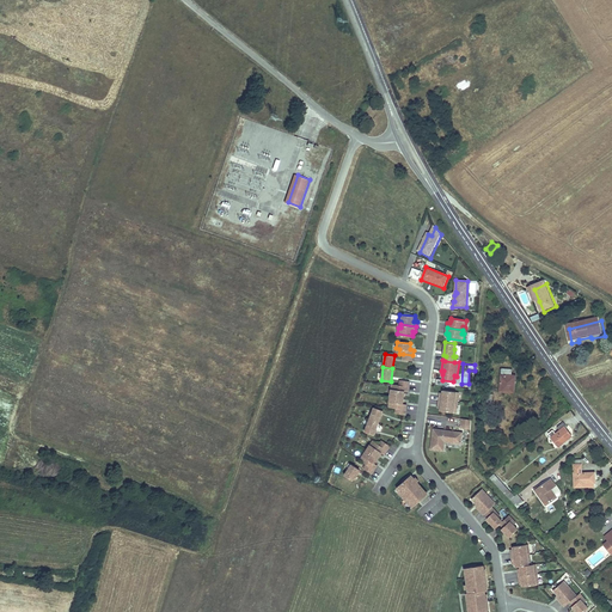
[(501,374),(501,391),(515,392),(515,385),(514,385),(514,379),(512,379),(512,375),(501,374)]
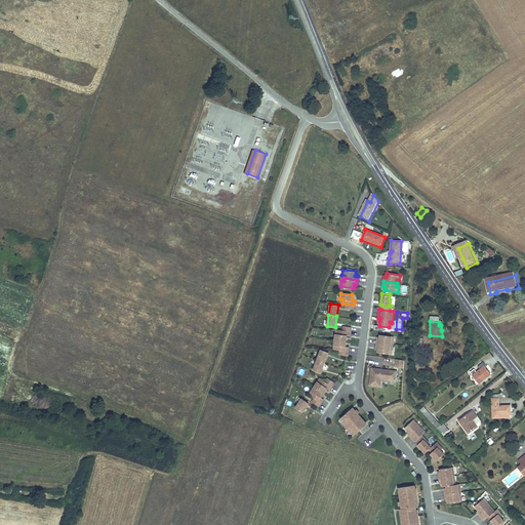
[(347,340),(348,334),(351,335),(351,331),(342,330),(339,329),(338,333),(335,333),(335,339),(347,340)]
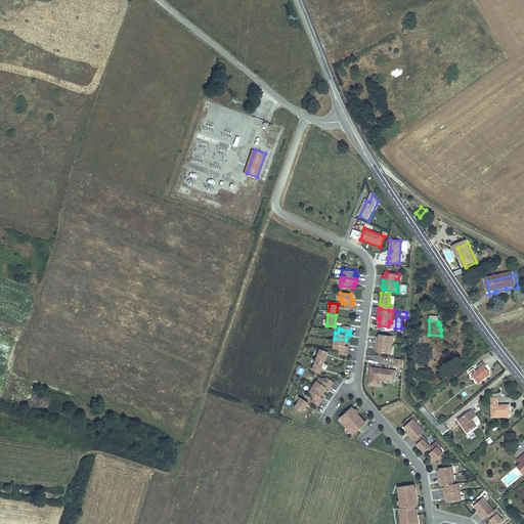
[(392,341),(393,336),(380,334),(379,336),(379,338),(377,338),(376,342),(389,344),(390,341),(392,341)]
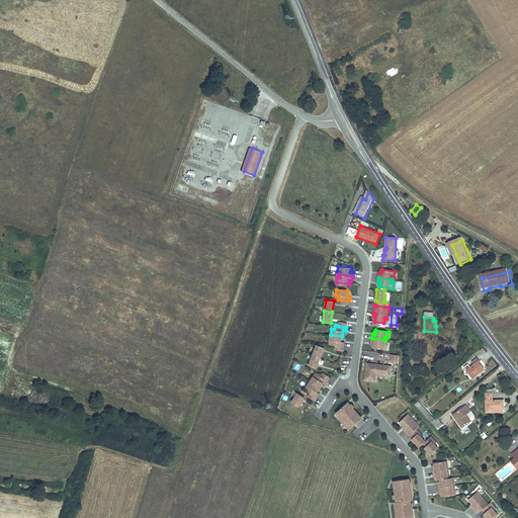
[(344,346),(344,341),(341,341),(342,336),(331,335),(330,340),(333,340),(332,344),(336,345),(344,346)]
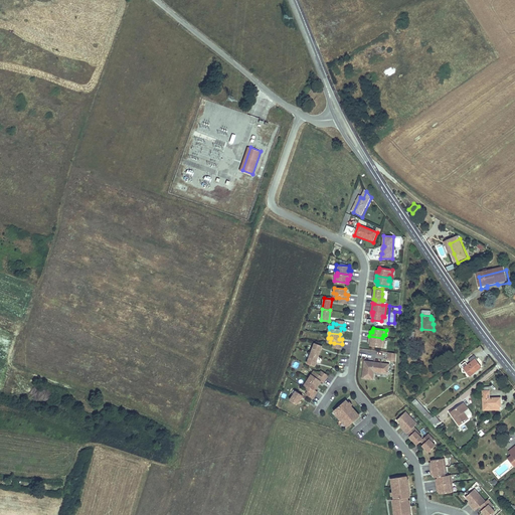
[(383,346),(384,341),(382,340),(382,338),(369,336),(369,340),(371,340),(371,343),(370,345),(383,346)]
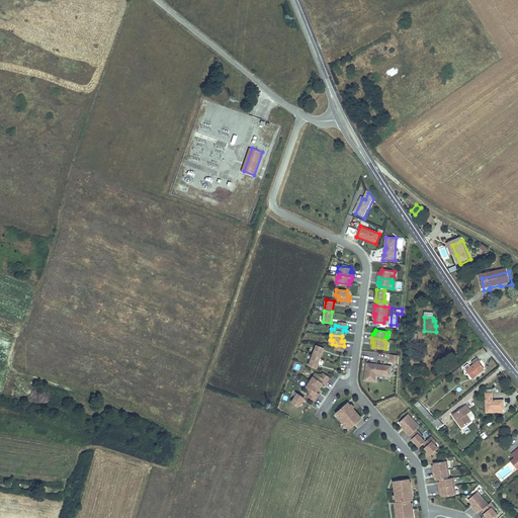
[(321,357),(324,347),(317,344),(313,354),(321,357)]
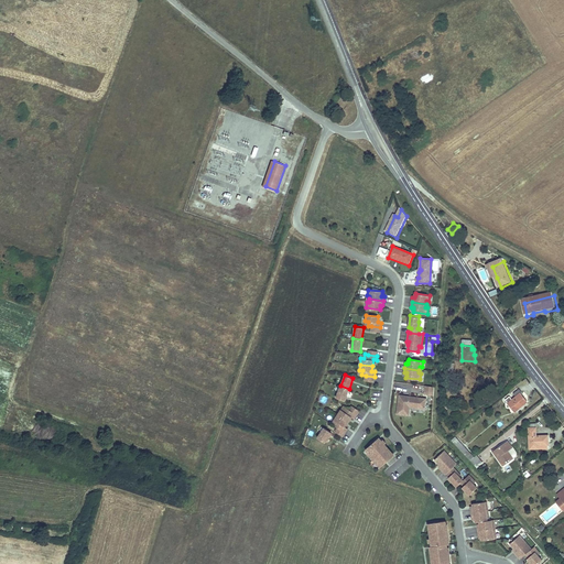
[(345,401),(349,389),(340,386),(336,398),(345,401)]
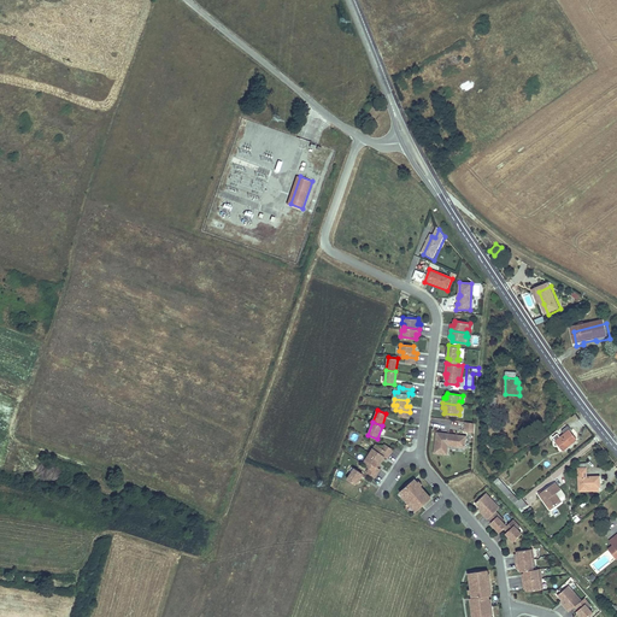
[(475,433),(475,423),(465,422),(464,432),(475,433)]
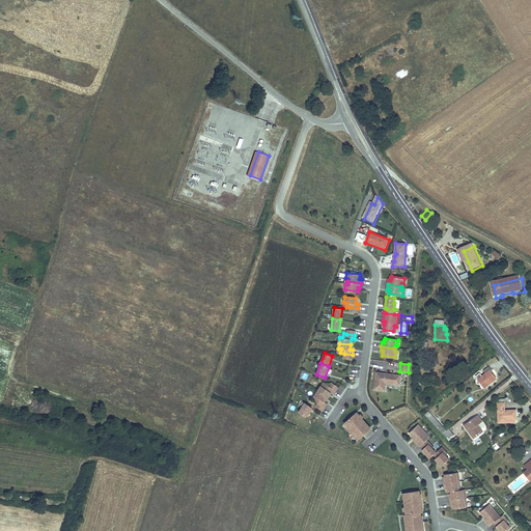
[(484,371),(477,378),(484,385),(495,375),(492,371),(490,372),(487,369),(491,367),(488,364),(482,369),(484,371)]
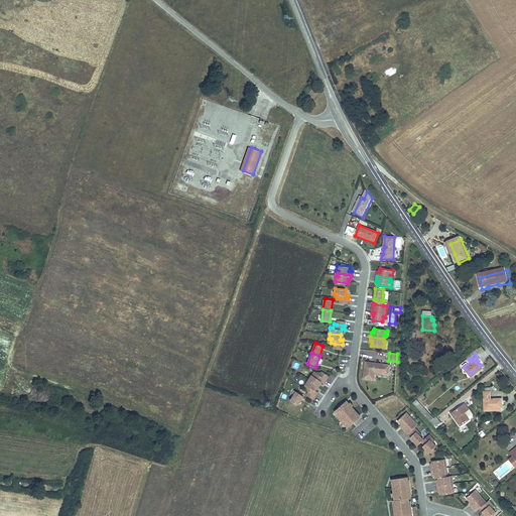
[(389,371),(390,364),(373,362),(373,364),(370,363),(370,361),(366,361),(364,378),(374,379),(375,372),(375,371),(382,372),(382,370),(389,371)]
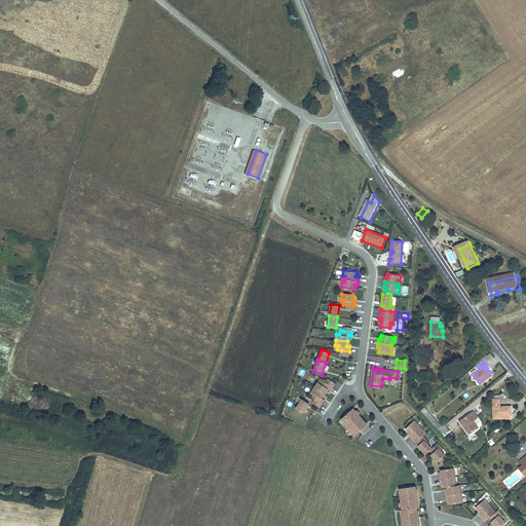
[(333,386),(335,382),(329,378),(326,382),(333,386)]
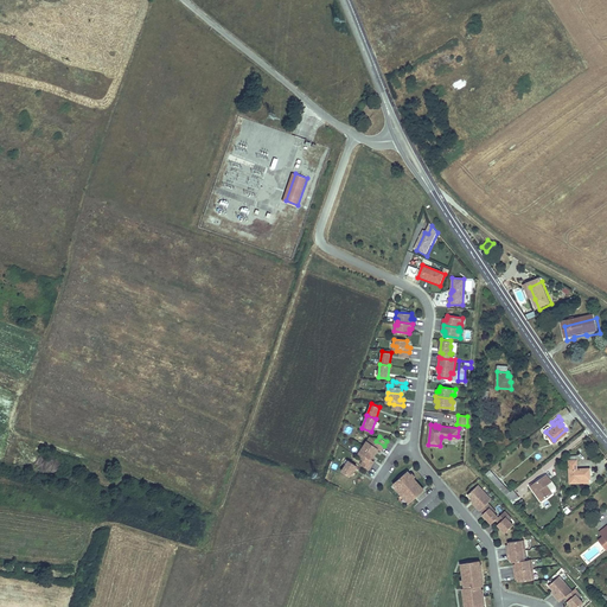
[(382,451),(384,446),(376,441),(372,439),(370,442),(368,441),(364,446),(375,454),(378,448),(382,451)]
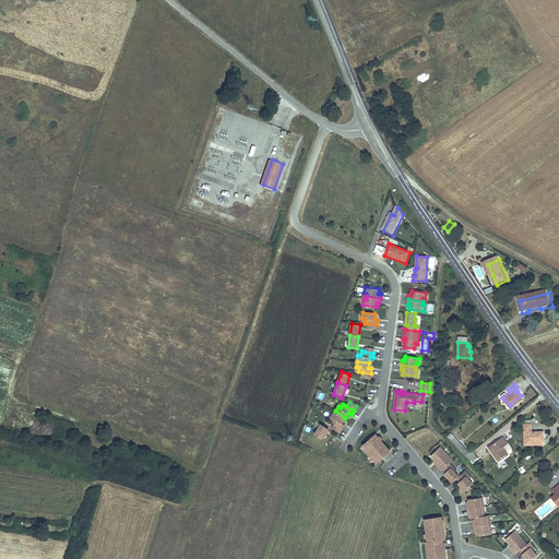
[(345,418),(335,411),(331,416),(334,418),(332,421),(334,424),(342,428),(345,425),(342,423),(345,418)]
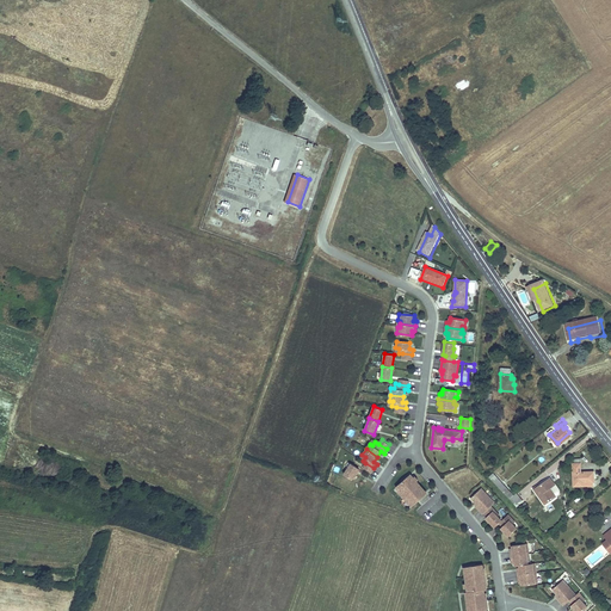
[(579,456),(571,457),(573,483),(584,482),(584,479),(593,479),(593,471),(580,473),(579,456)]
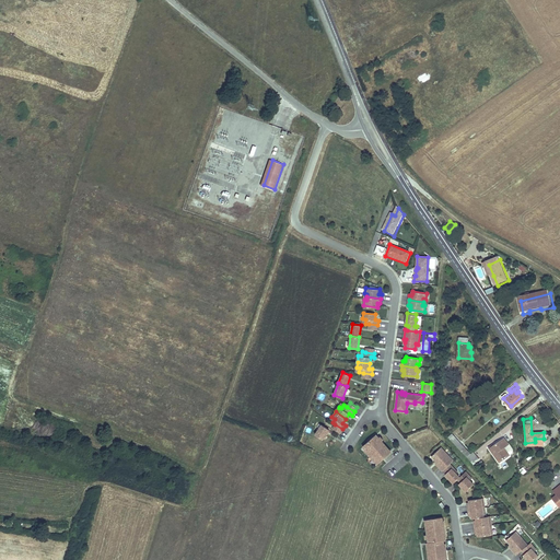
[(323,439),(329,429),(322,424),(315,434),(323,439)]
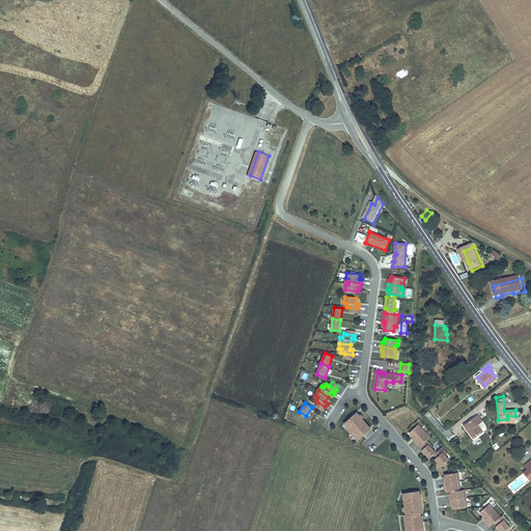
[(429,412),(425,416),(441,432),(445,429),(429,412)]
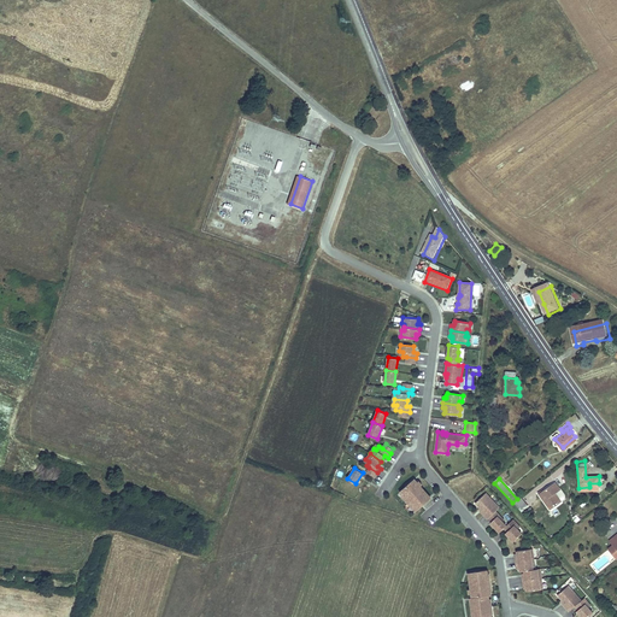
[(417,482),(417,481),(416,480),(406,488),(405,487),(400,492),(403,494),(404,493),(407,497),(406,498),(410,503),(411,501),(416,506),(415,507),(417,510),(422,506),(421,504),(430,497),(417,482)]
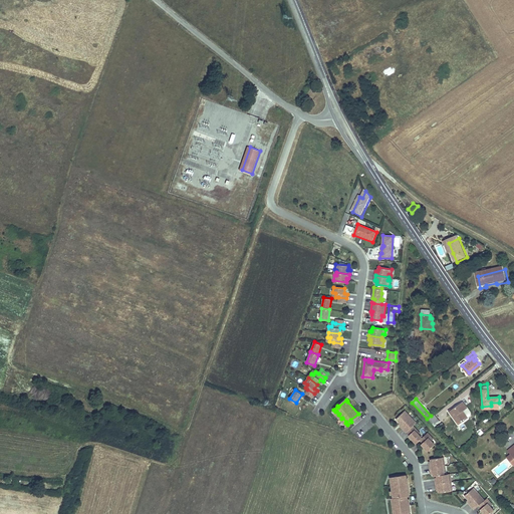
[(450,408),(447,411),(448,412),(458,424),(466,417),(461,410),(465,407),(461,402),(451,409),(450,408)]
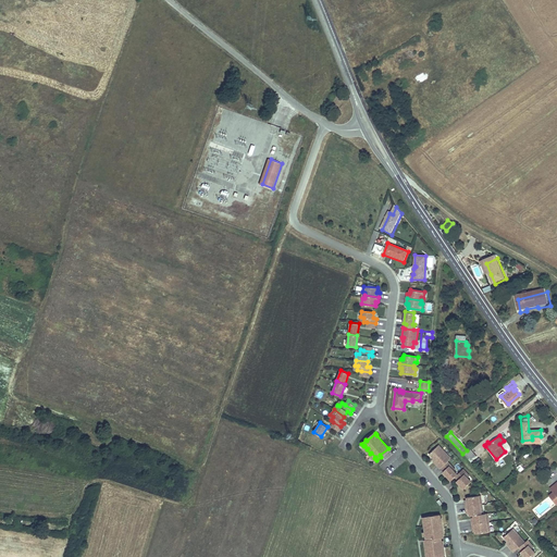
[(448,461),(452,458),(443,448),(441,450),(437,447),(430,454),(434,458),(436,460),(434,461),(441,468),(442,467),(448,461)]
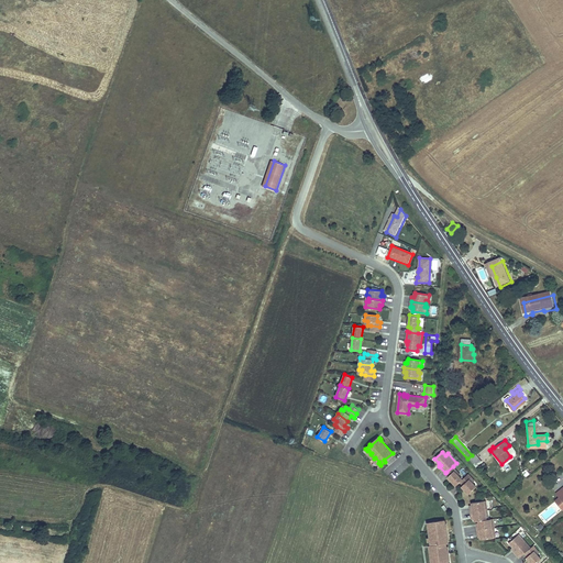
[(472,455),(467,459),(474,466),(479,461),(473,454),(472,455)]
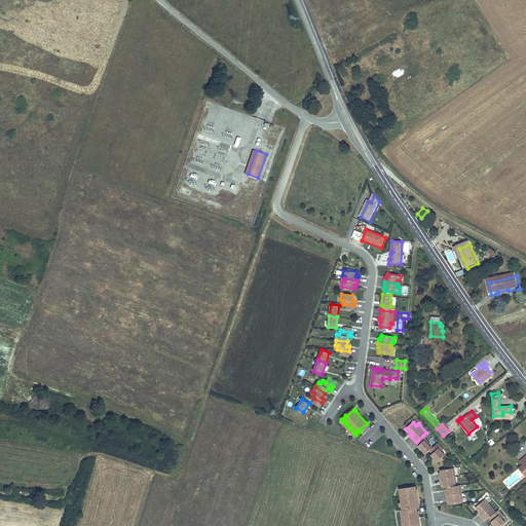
[(428,445),(424,440),(426,439),(423,436),(417,441),(420,444),(418,445),(426,453),(430,450),(431,449),(433,448),(428,445)]
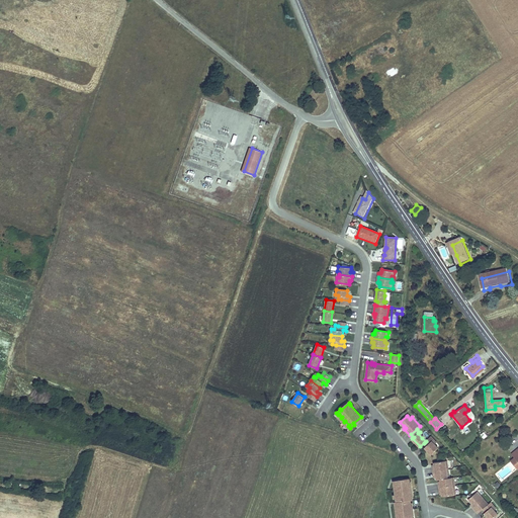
[(438,448),(432,441),(434,439),(431,436),(426,441),(425,442),(428,444),(426,446),(425,447),(432,454),(438,448)]
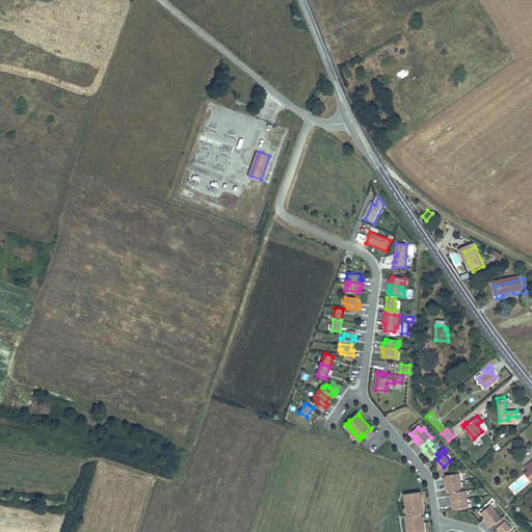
[(447,476),(447,480),(445,480),(446,485),(459,483),(458,480),(460,480),(460,474),(447,476)]
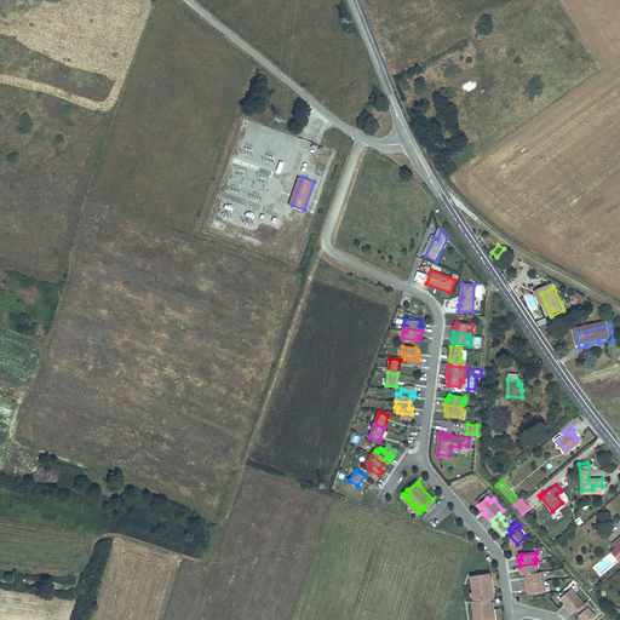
[(535,563),(520,566),(520,570),(522,569),(523,572),(523,574),(528,574),(539,573),(538,566),(535,566),(535,563)]
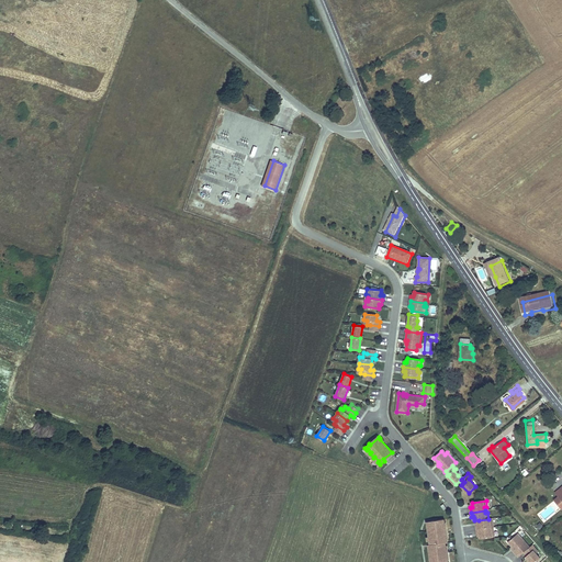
[(445,528),(445,527),(444,521),(445,521),(444,517),(437,518),(437,520),(427,521),(429,535),(429,539),(429,541),(438,540),(439,541),(439,543),(428,544),(430,561),(441,560),(441,561),(447,561),(447,558),(447,557),(446,557),(445,551),(444,544),(445,544),(445,541),(447,540),(447,537),(446,537),(445,537),(444,534),(446,532),(445,528)]
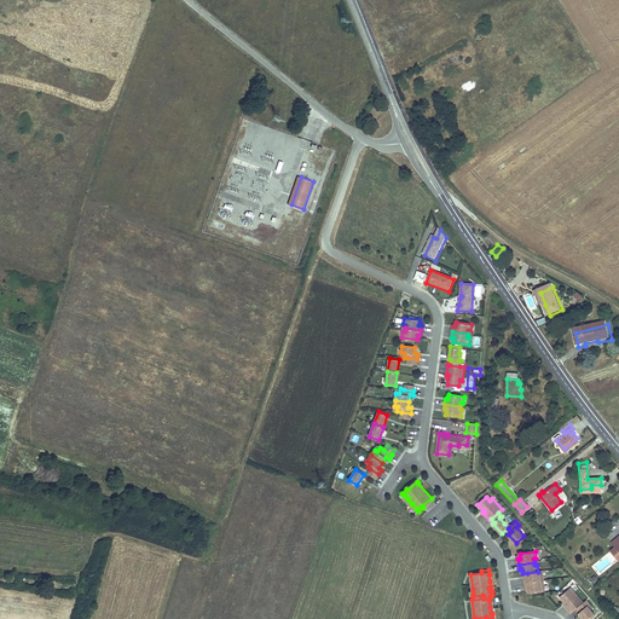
[(527,578),(525,578),(526,584),(542,582),(541,578),(544,578),(543,571),(538,572),(527,573),(527,576),(527,578)]
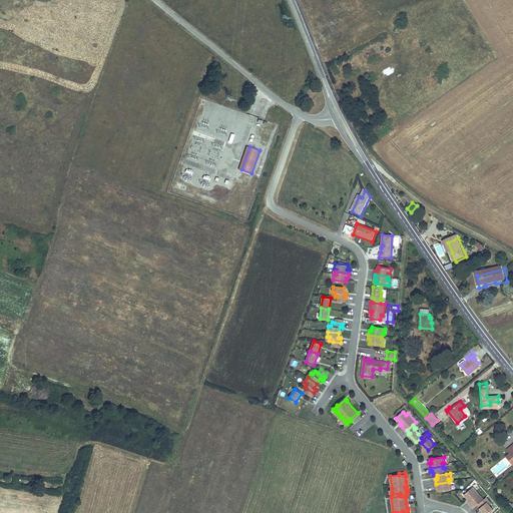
[(452,490),(451,484),(449,484),(449,482),(436,484),(436,488),(439,487),(439,489),(439,492),(451,490),(452,490)]
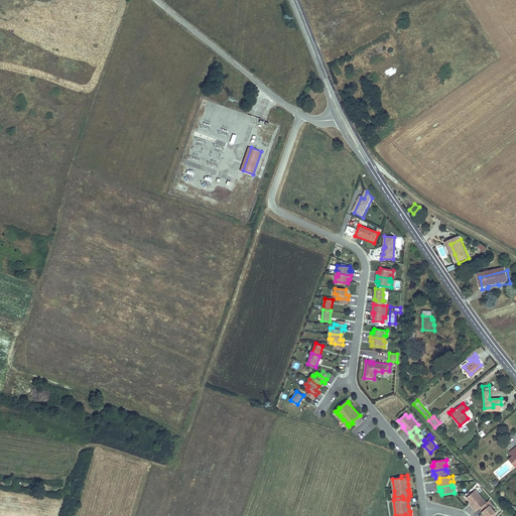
[(487,502),(479,493),(477,495),(474,492),(467,498),(471,502),(473,504),(471,505),(477,511),(482,507),(483,505),(487,503),(487,502)]
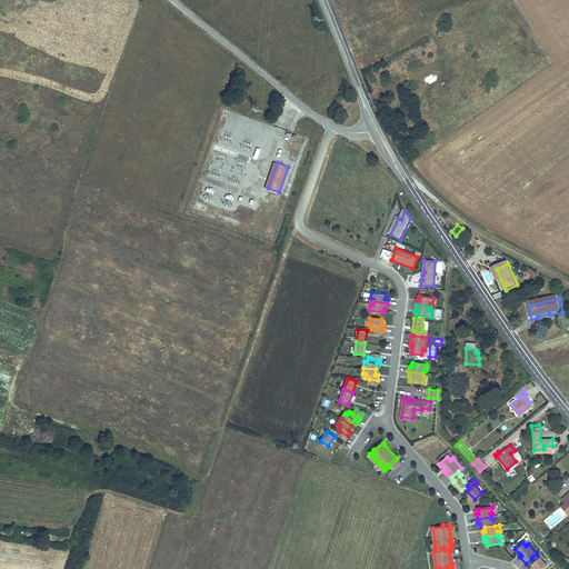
[(542,560),(540,557),(542,555),(539,551),(537,553),(537,555),(532,557),(536,561),(535,562),(532,563),(537,568),(541,568),(547,565),(542,560)]
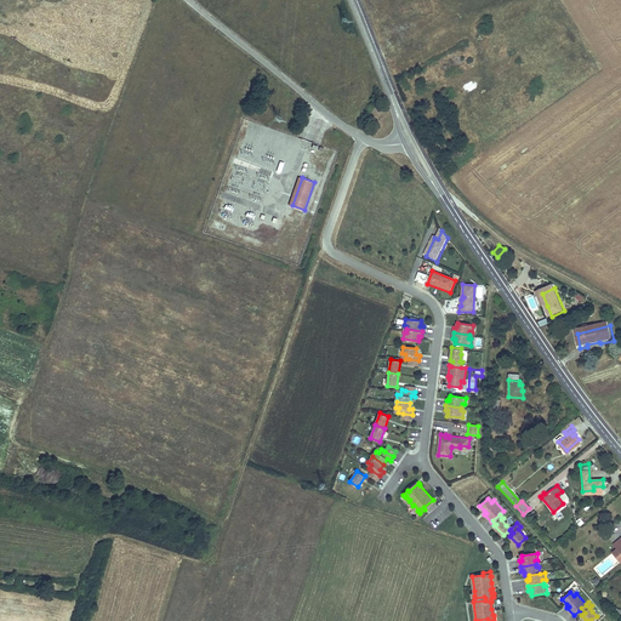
[(620,616),(614,608),(610,610),(619,620),(620,617),(620,616)]
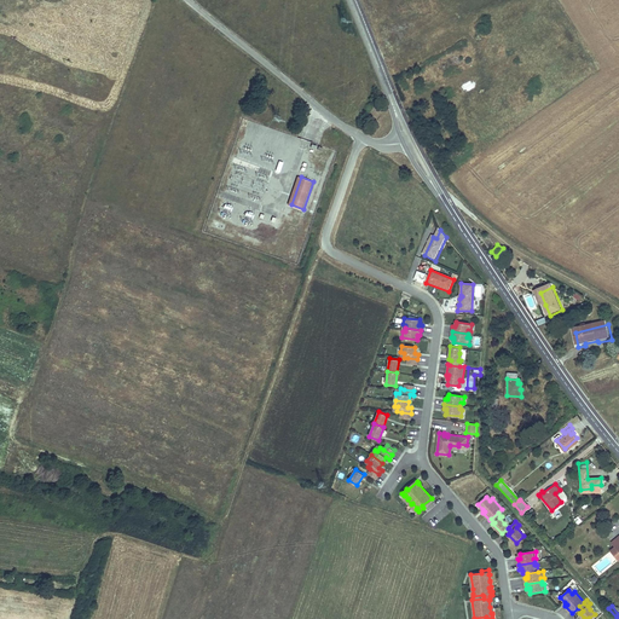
All buildings are outlined.
